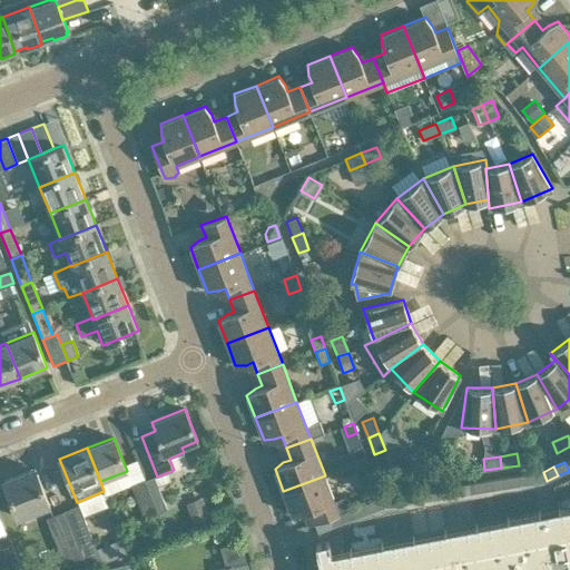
[(3,481),(18,518),(49,505),(35,469),(3,481)]
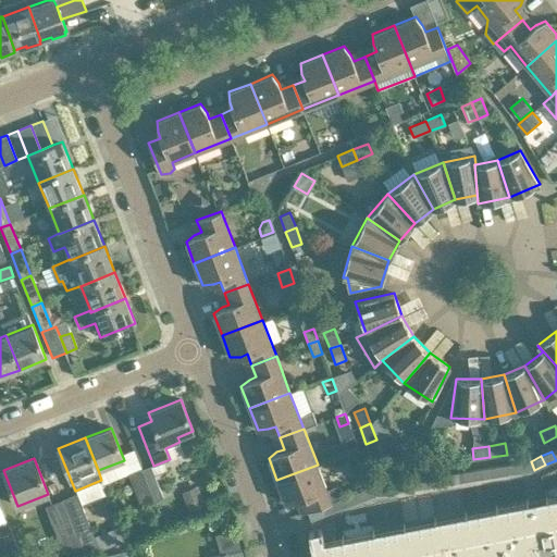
[(534,470),(531,461),(520,462),(521,472),(534,470)]
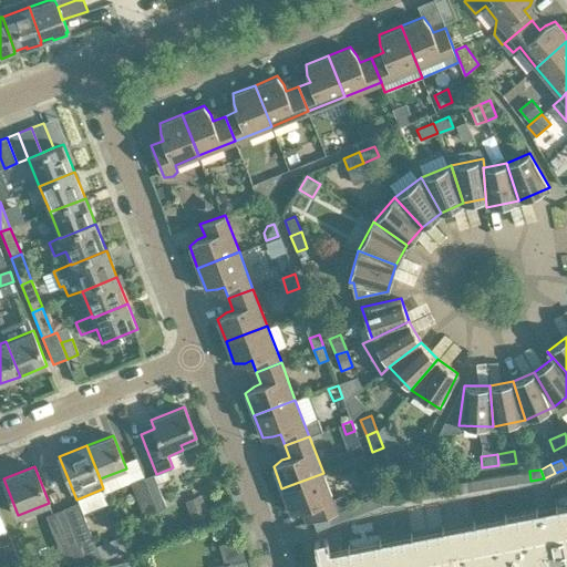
[(531,481),(529,471),(518,473),(519,482),(531,481)]
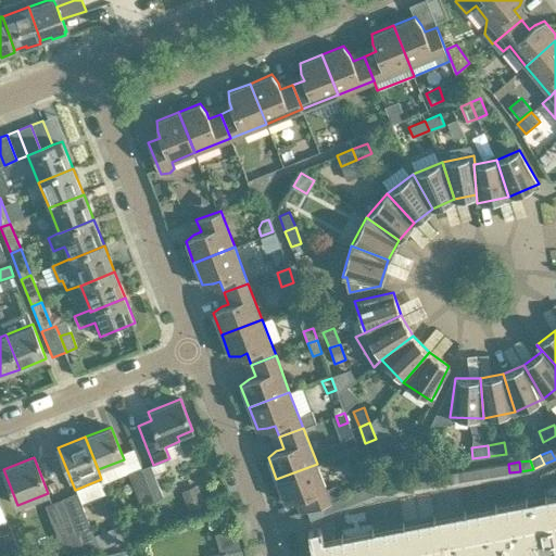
[(331,501),(317,464),(276,479),(285,501),(295,501),(302,497),(306,510),(317,506),(327,502),(331,501)]
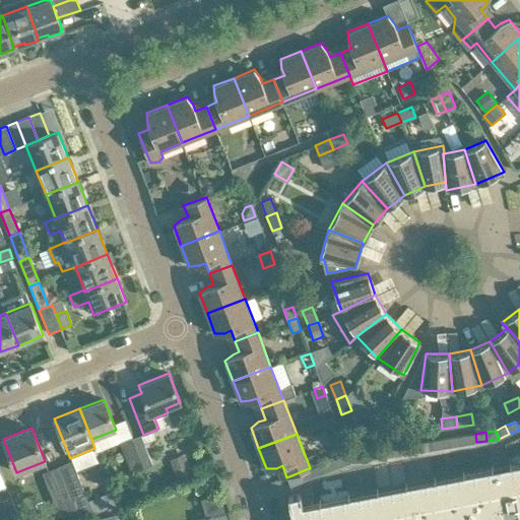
[(476,442),(475,434),(465,435),(466,444),(476,442)]
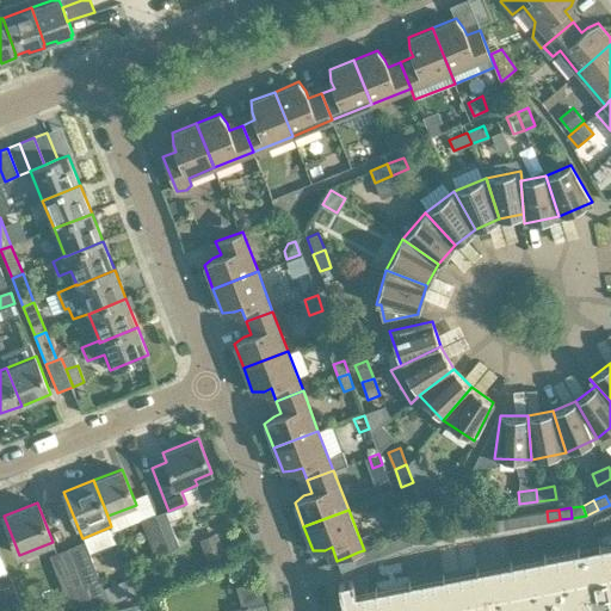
[(548,522),(547,511),(535,513),(536,524),(548,522)]
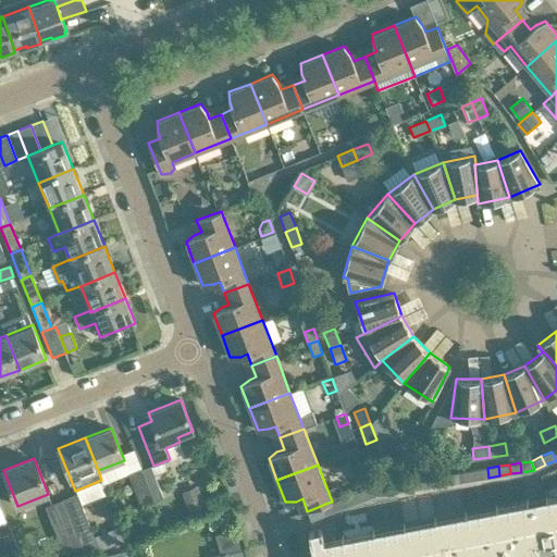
[(489,478),(487,468),(477,470),(479,479),(489,478)]
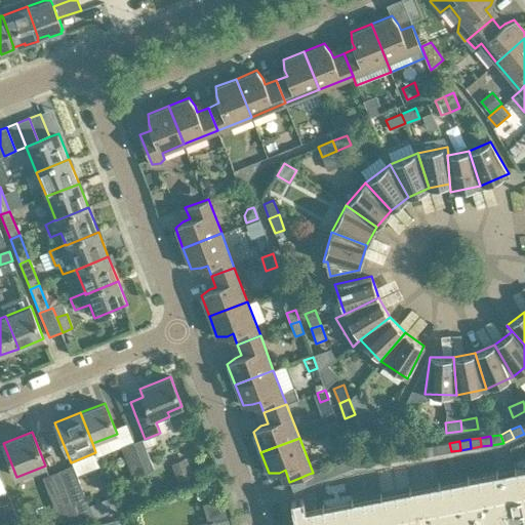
[(133,479),(145,475),(132,443),(120,447),(133,479)]
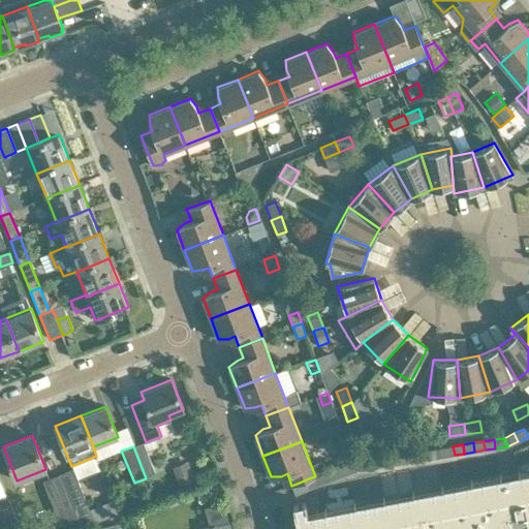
[(455,455),(453,446),(442,447),(444,457),(455,455)]
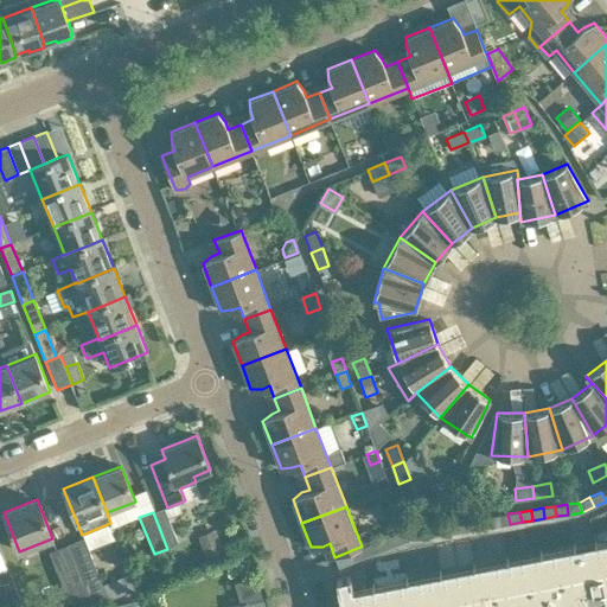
[(510,524),(508,513),(496,516),(498,525),(510,524)]
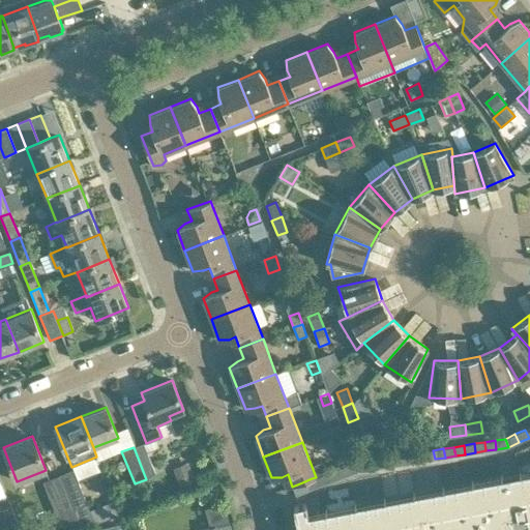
[(435,459),(433,450),(423,451),(424,461),(435,459)]
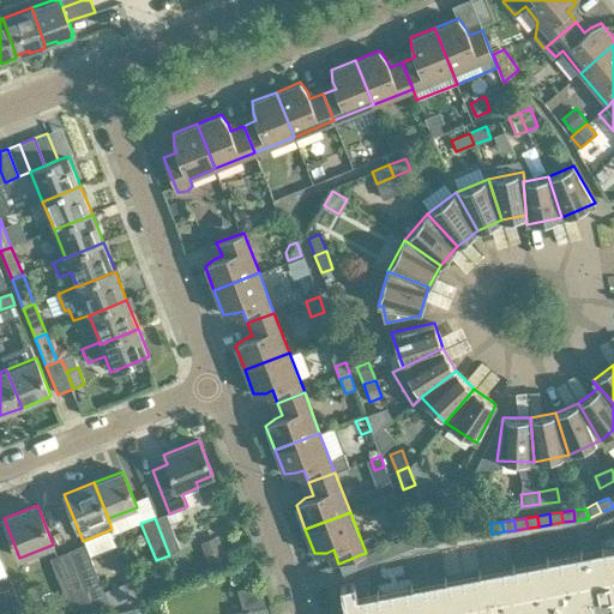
[(492,534),(491,523),(479,525),(480,535),(492,534)]
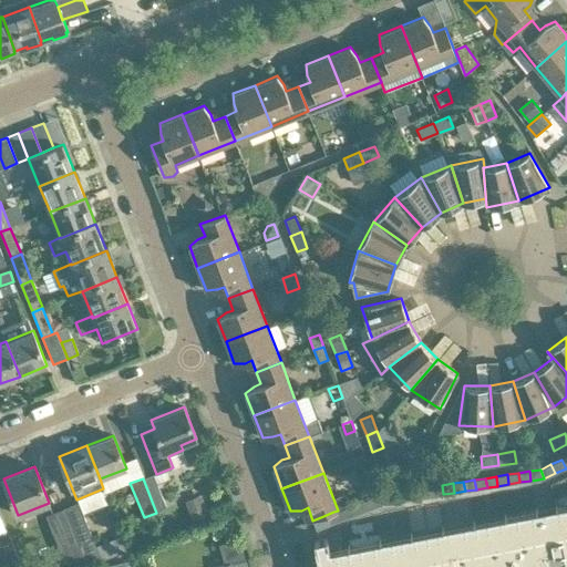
[(443,494),(442,485),(431,486),(432,496),(443,494)]
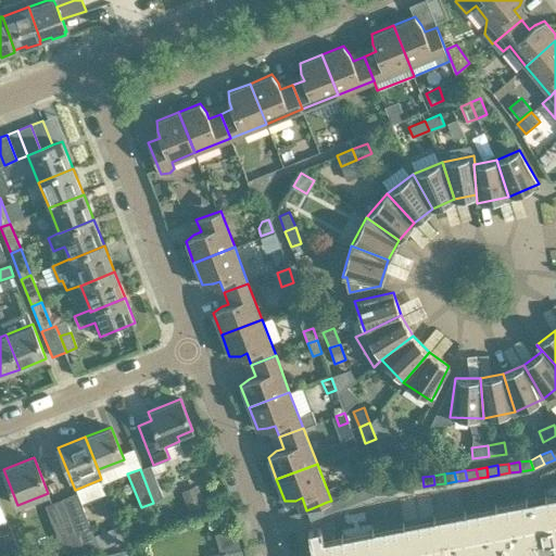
[(424,487),(422,477),(412,479),(413,489),(424,487)]
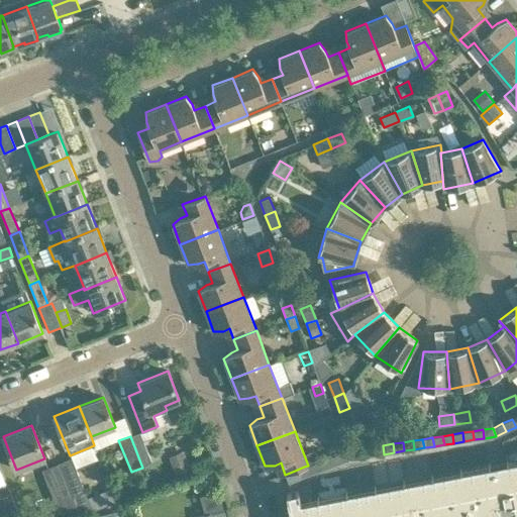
[(182,447),(186,461),(199,458),(195,444),(182,447)]
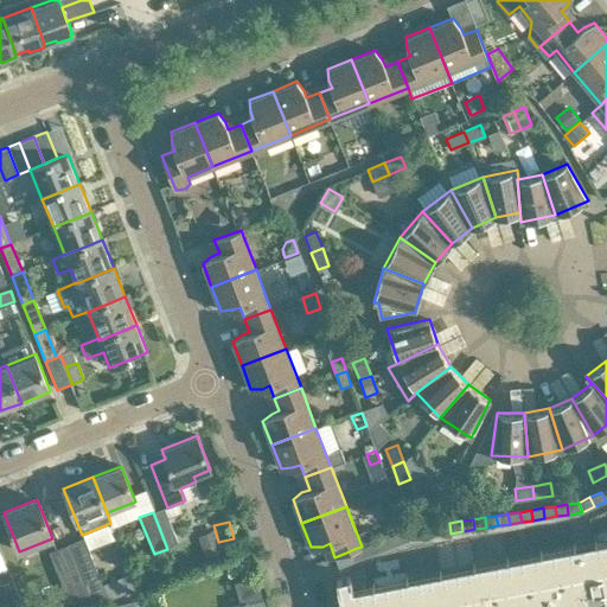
[(451,534),(449,523),(438,524),(439,535),(451,534)]
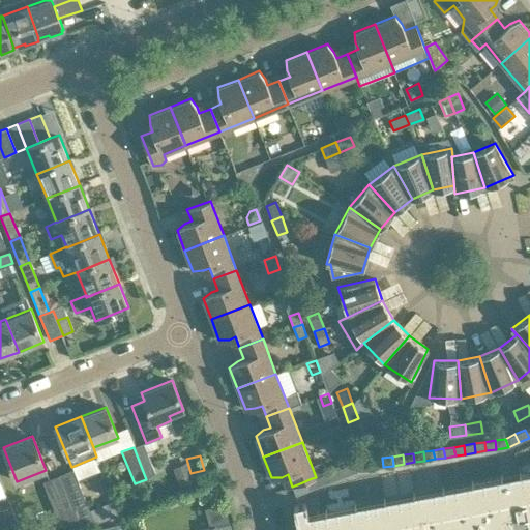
[(383,467),(382,458),(372,460),(374,469),(383,467)]
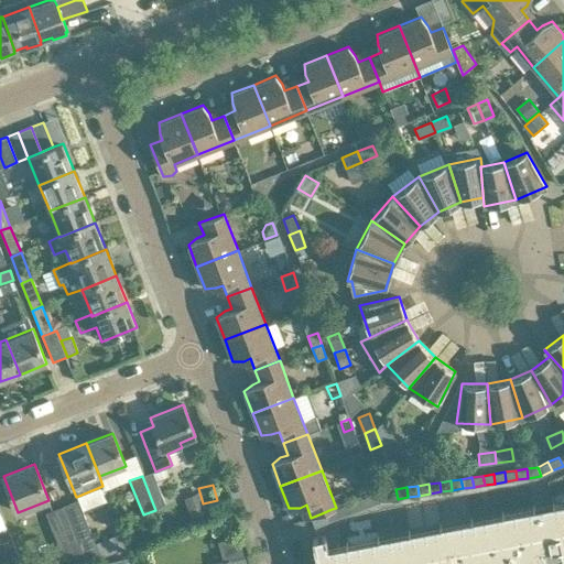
[(398,499),(396,489),(384,491),(387,500),(398,499)]
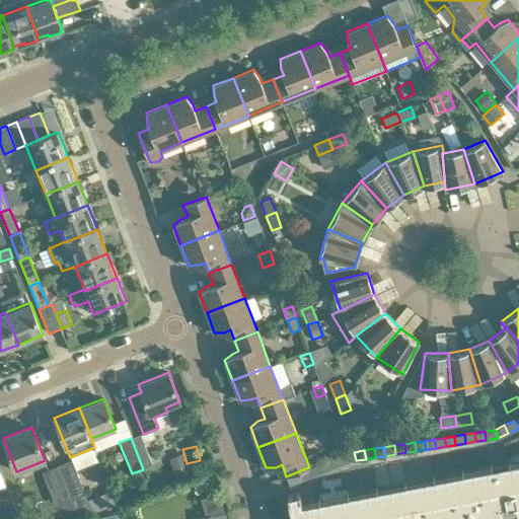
[(356,460),(354,452),(347,453),(343,454),(347,463),(350,461),(356,460)]
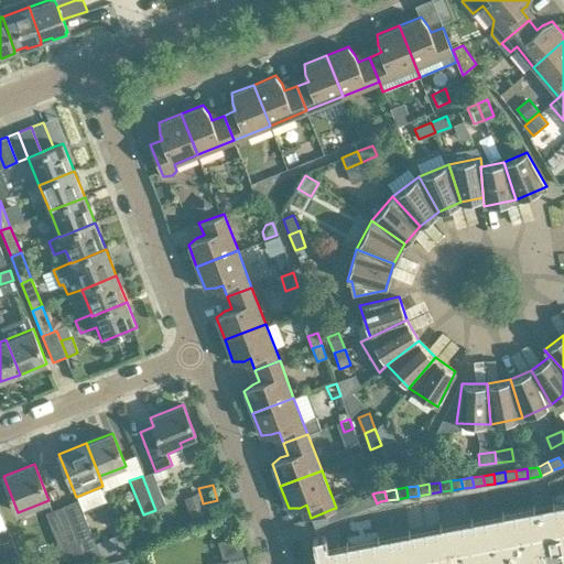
[(377,503),(372,494),(362,498),(366,507),(377,503)]
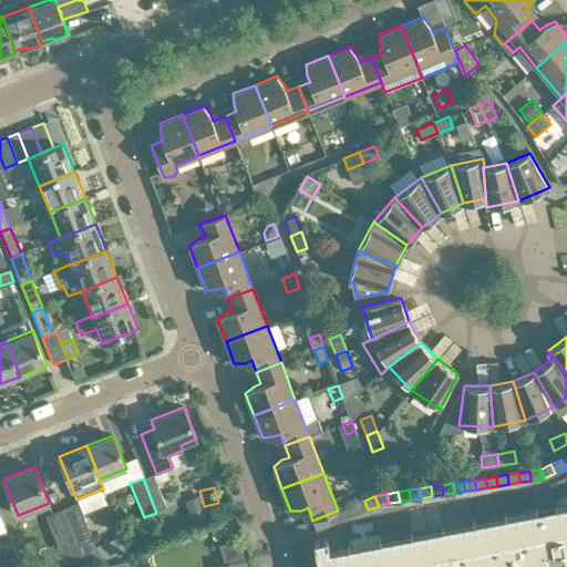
[(368,509),(364,501),(354,504),(358,514),(368,509)]
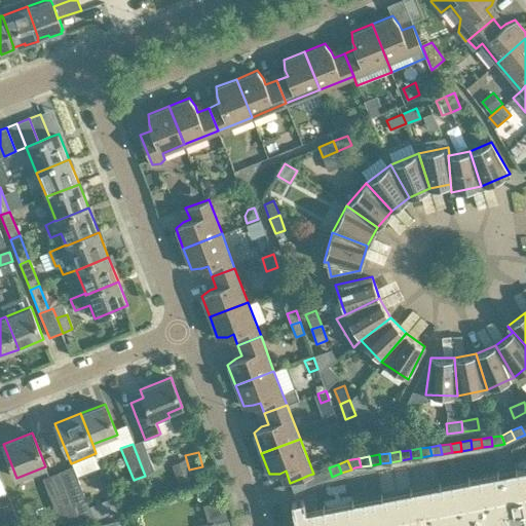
[(73,466),(61,472),(73,505),(85,500),(73,466)]
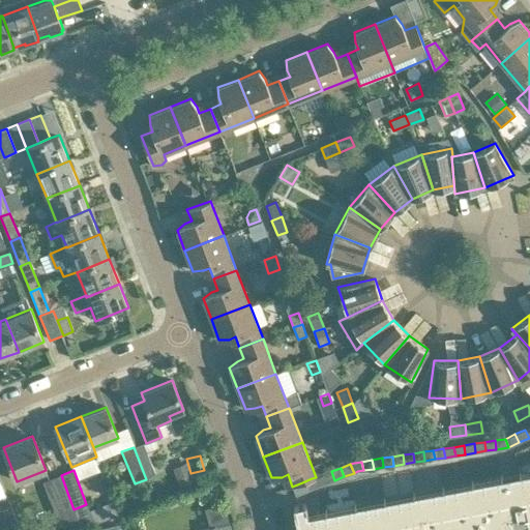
[(334,480),(331,471),(321,475),(324,483),(334,480)]
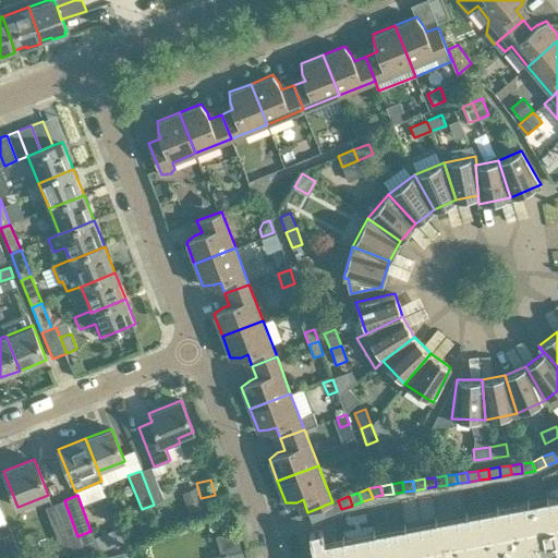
[(77,536),(64,500),(46,507),(60,543),(77,536)]
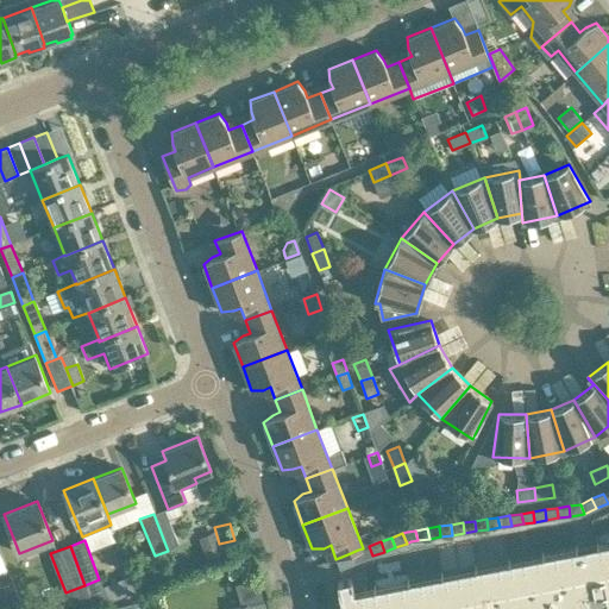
[(369,546),(363,548),(358,550),(362,560),(372,556),(369,546)]
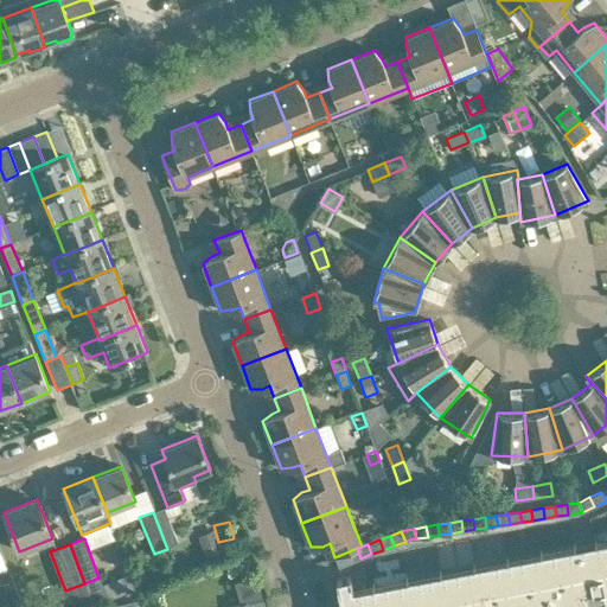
[(336,579),(340,606),(564,606),(606,599),(606,548),(355,598),(350,576),(336,579)]
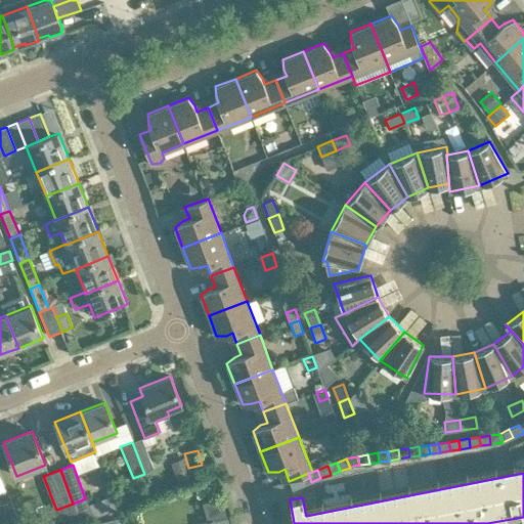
[(311,482),(308,473),(299,477),(302,485),(311,482)]
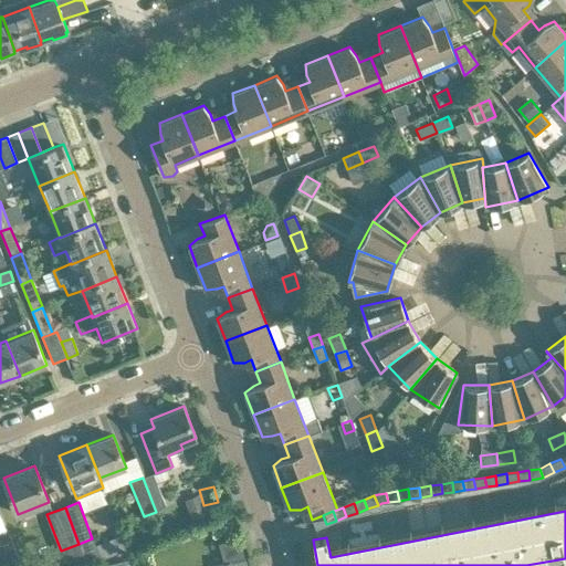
[(326,524),(323,515),(312,520),(315,528),(326,524)]
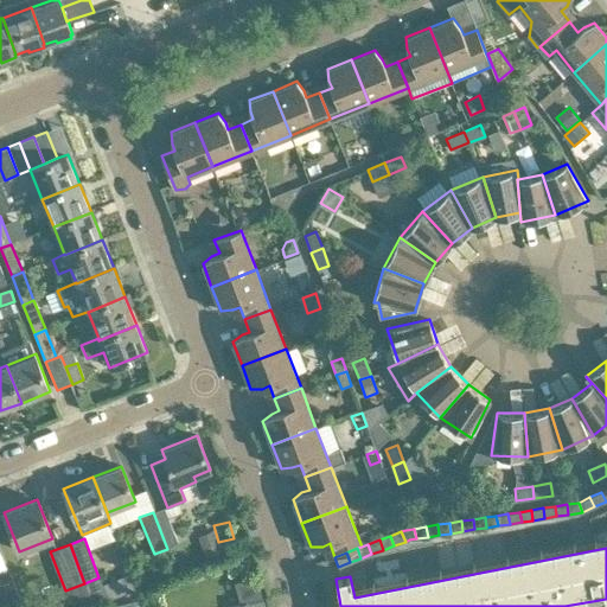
[(0,589),(6,606),(21,606),(16,587),(8,568),(0,570),(0,589)]
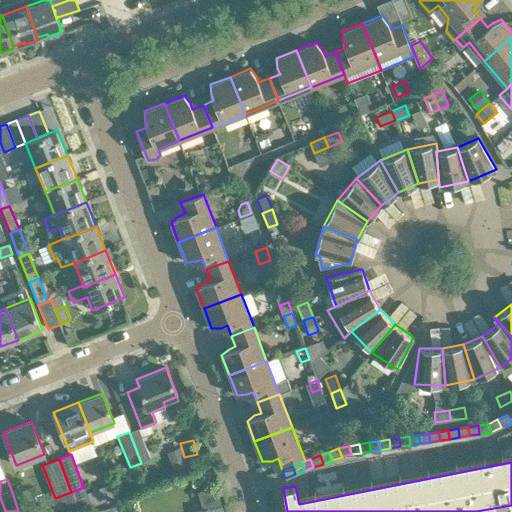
[(194,511),(223,511),(217,487),(205,490),(209,509),(194,511)]
